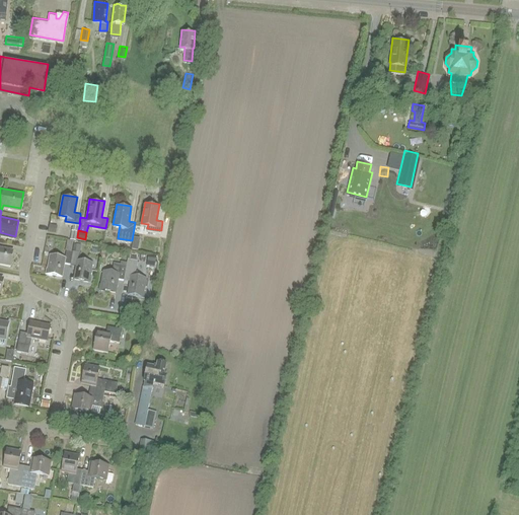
[(157,249),(158,242),(146,240),(144,246),(157,249)]
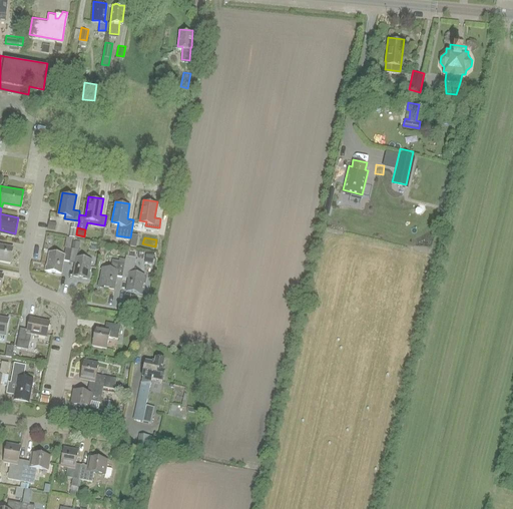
[(0,258),(10,261),(12,245),(0,242),(0,258)]
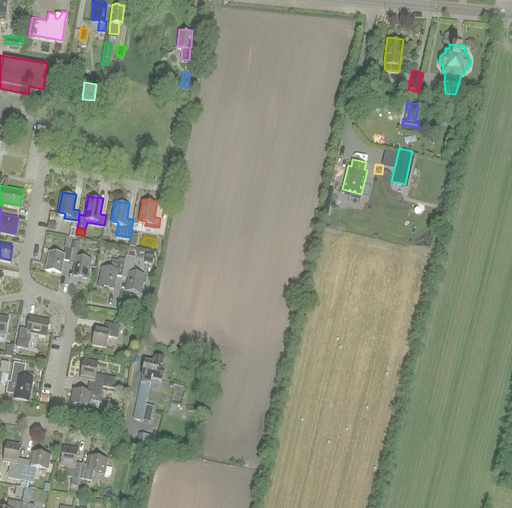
[(64,257),(69,258),(72,245),(65,244),(64,252),(49,249),(46,267),(61,270),(64,257)]
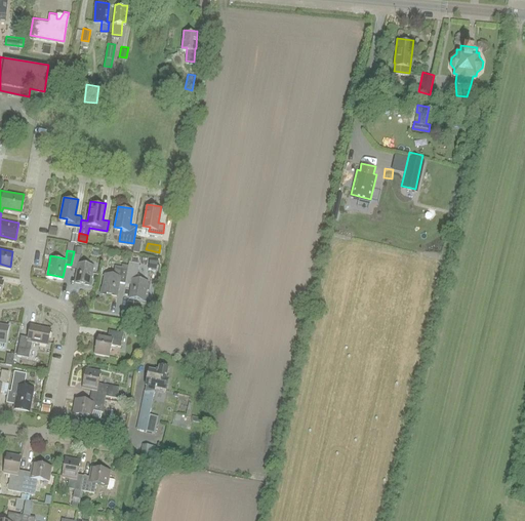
[(80,252),(74,251),(71,265),(77,266),(75,279),(90,282),(93,264),(78,261),(80,252)]
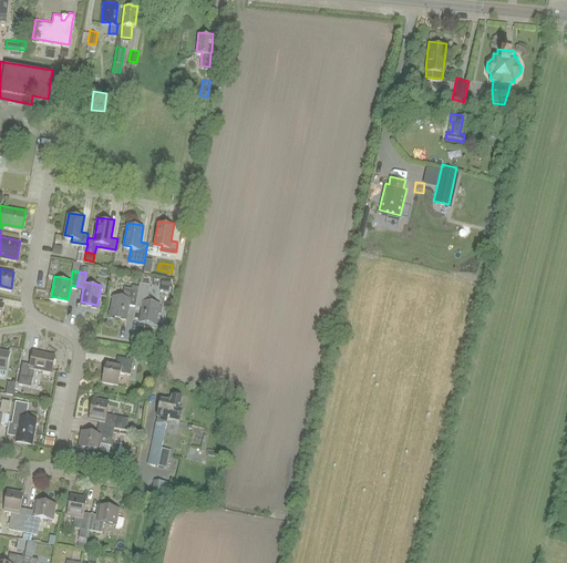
[(160,302),(147,299),(151,282),(140,279),(137,289),(138,289),(135,303),(142,304),(140,319),(156,321),(160,302)]
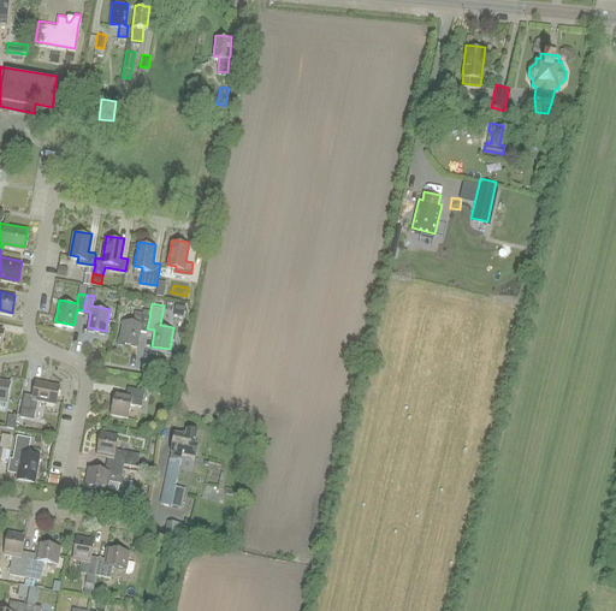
[(150,314),(149,314),(148,313),(149,308),(143,307),(143,309),(135,308),(132,320),(123,319),(119,340),(137,344),(140,327),(147,328),(150,314)]
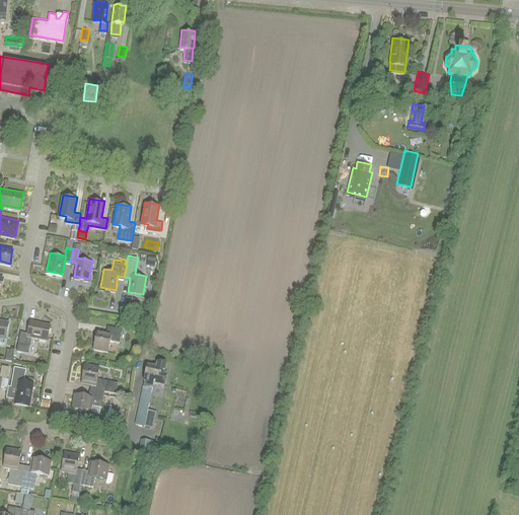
[(0,340),(4,341),(5,338),(8,318),(0,316),(0,340)]
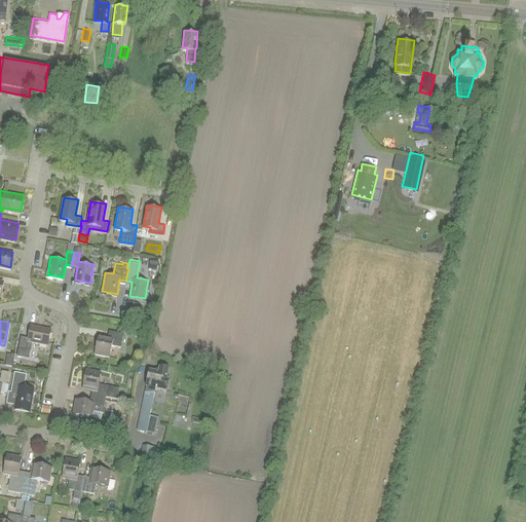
[(21,333),(19,345),(16,353),(29,356),(32,340),(47,343),(51,327),(31,323),(28,335),(21,333)]
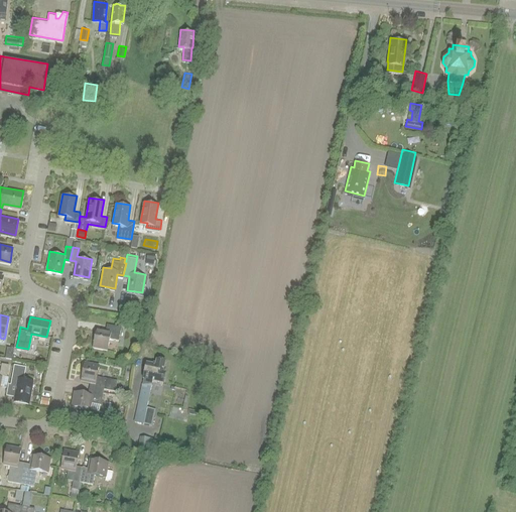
[(119,338),(121,325),(107,322),(106,328),(97,327),(93,345),(107,348),(109,336),(119,338)]
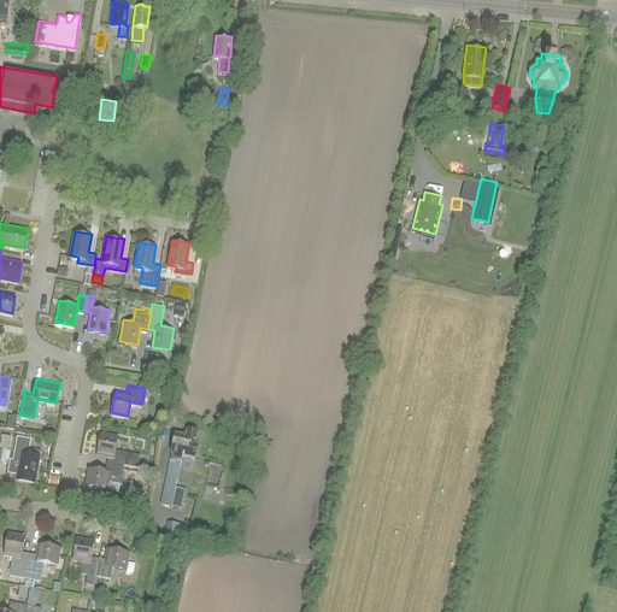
[(34,428),(35,419),(23,417),(22,425),(34,428)]
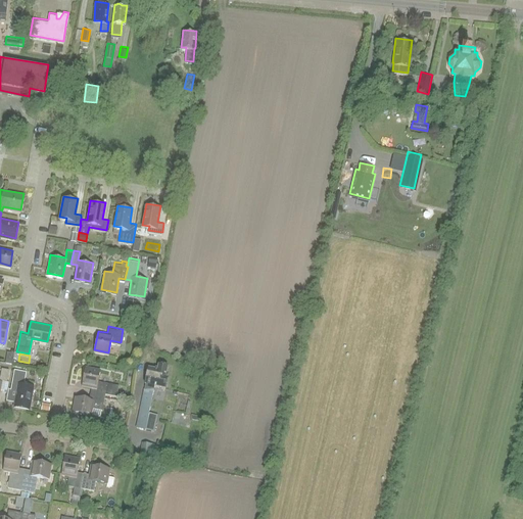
[(165,374),(168,364),(158,362),(158,365),(155,365),(154,366),(148,365),(145,381),(137,425),(154,428),(156,417),(148,415),(153,387),(154,383),(165,386),(168,375),(165,374)]
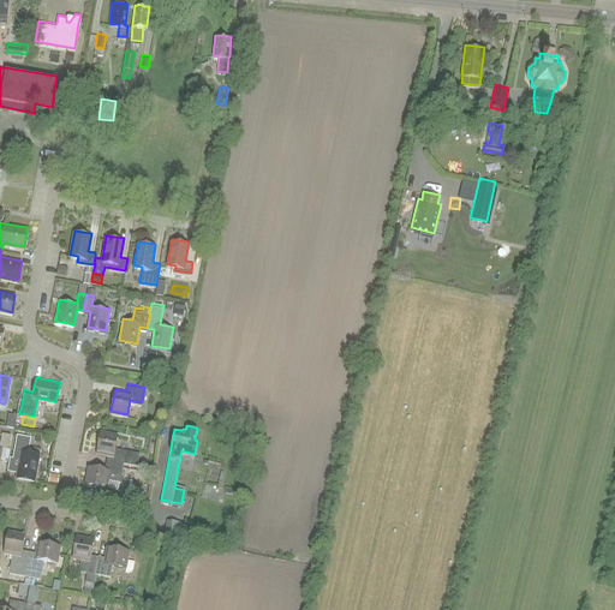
[(141,450),(126,448),(115,446),(118,432),(101,429),(97,450),(108,453),(106,460),(124,464),(124,461),(138,464),(141,450)]
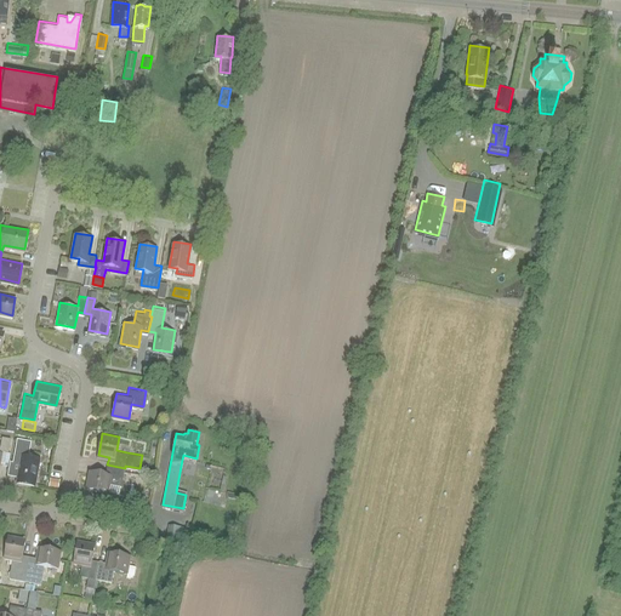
[(0,461),(7,463),(10,450),(9,450),(11,435),(3,434),(0,445),(0,444),(0,461)]
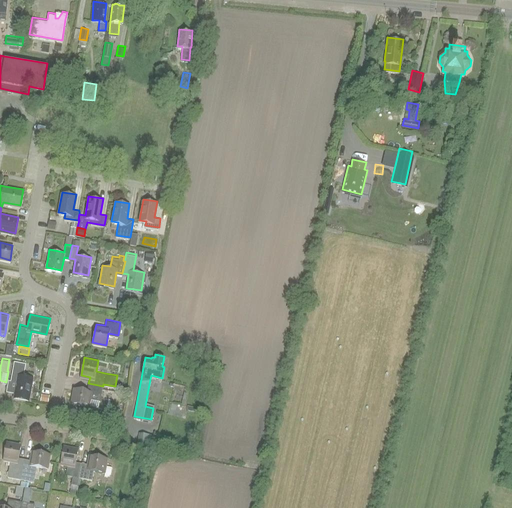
[(14,359),(11,378),(17,379),(15,391),(14,394),(29,397),(33,377),(23,376),(26,361),(14,359)]
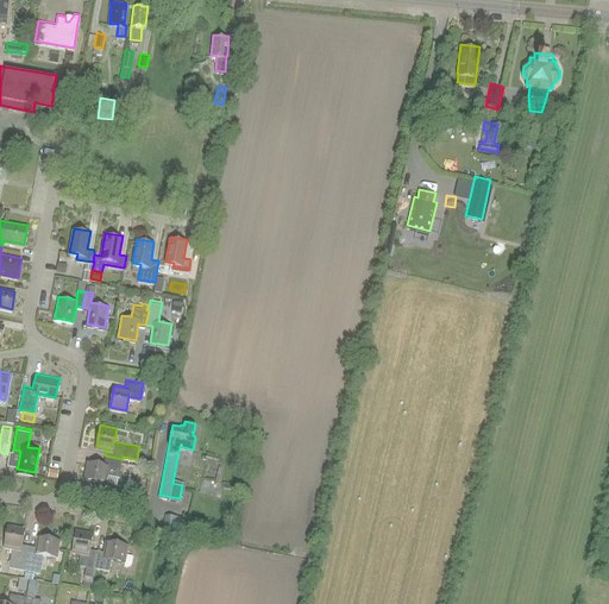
[(119,474),(123,459),(105,455),(104,463),(88,459),(85,476),(106,480),(108,472),(119,474)]
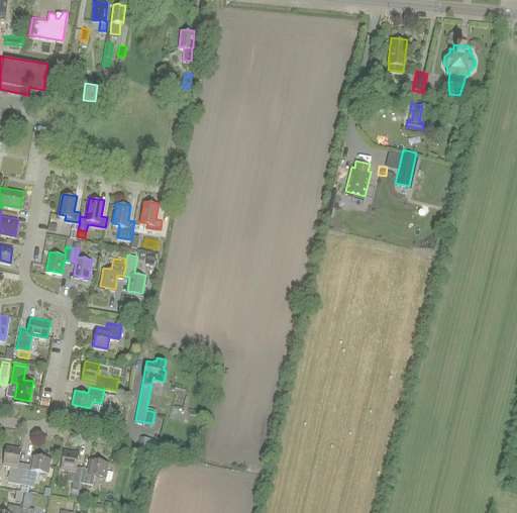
[(153,449),(156,437),(140,434),(138,447),(153,449)]
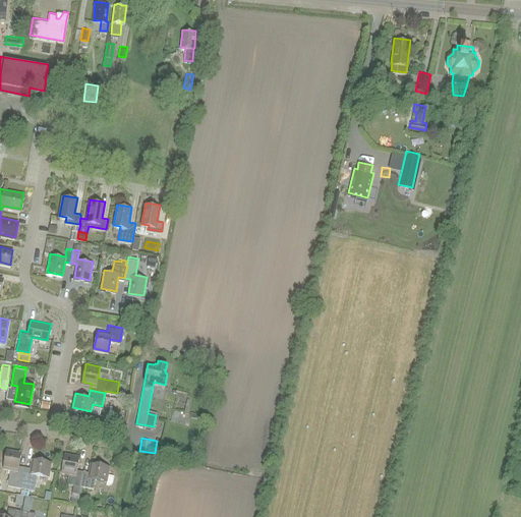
[(21,485),(24,465),(18,464),(21,450),(7,448),(4,466),(10,467),(8,482),(9,483),(21,485)]
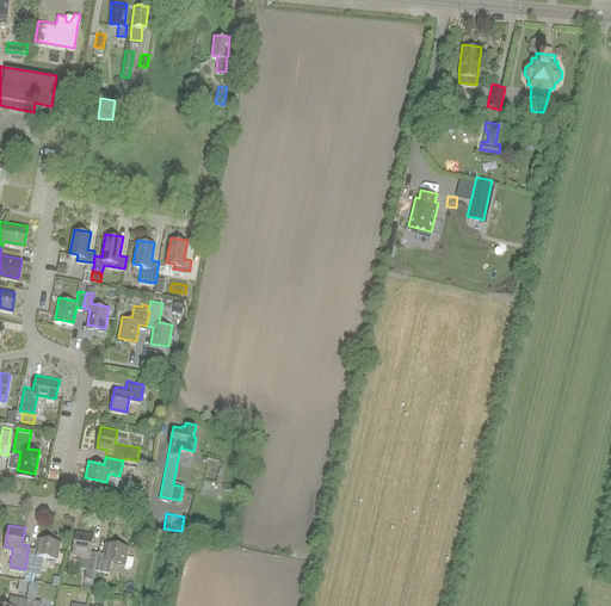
[(94,567),(98,550),(91,549),(93,532),(76,530),(73,551),(80,554),(79,564),(87,566),(85,575),(93,576),(94,568),(94,567)]
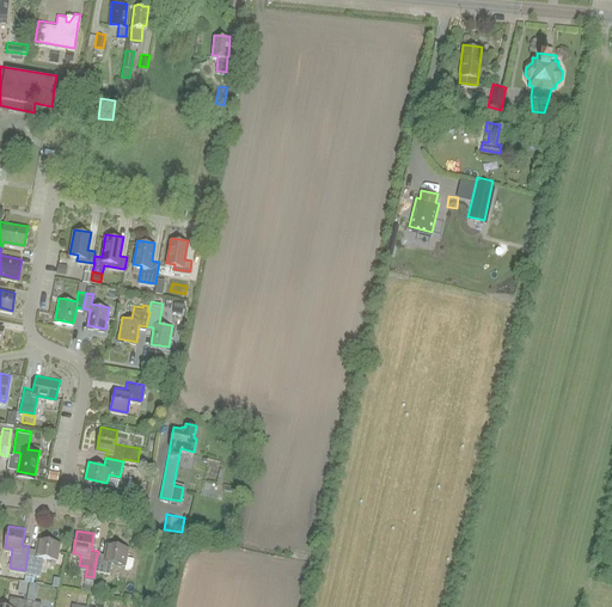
[(41,574),(44,555),(57,557),(60,540),(38,537),(36,547),(29,546),(25,570),(41,574)]
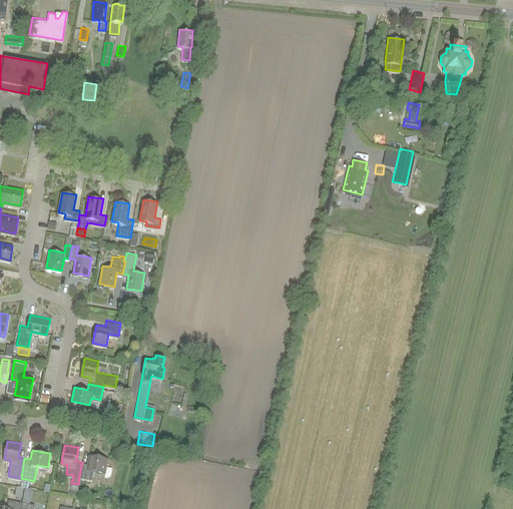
[(112,466),(106,465),(108,458),(89,454),(87,463),(82,462),(79,476),(79,477),(92,479),(94,469),(105,471),(105,475),(107,475),(109,474),(111,473),(112,466)]
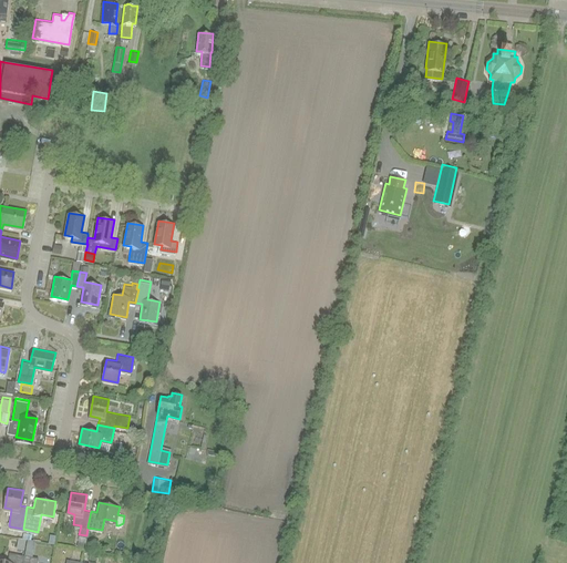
[(26,548),(27,536),(19,535),(18,546),(26,548)]
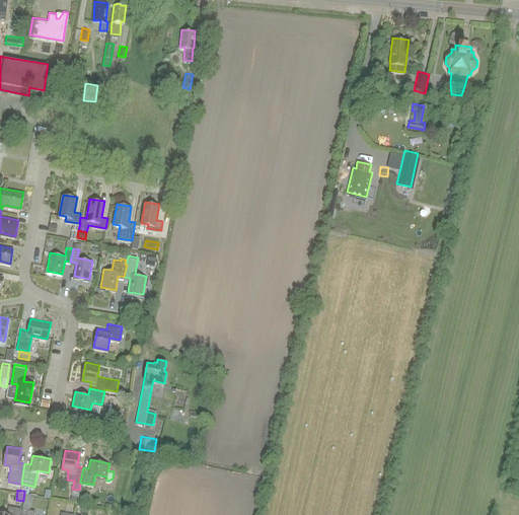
[(88,497),(82,492),(78,497),(84,502),(88,497)]
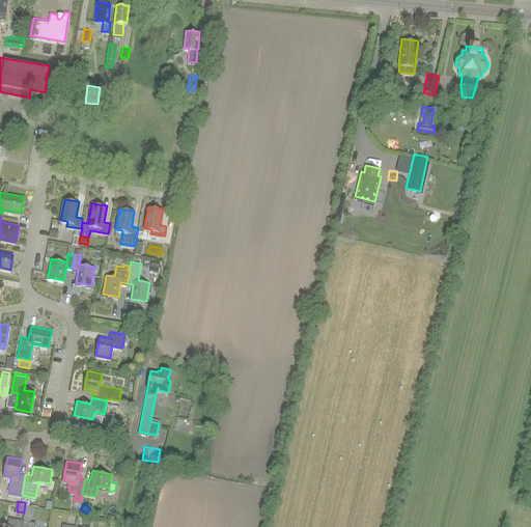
[(21,526),(23,518),(9,516),(7,525),(0,524),(0,526),(21,526)]
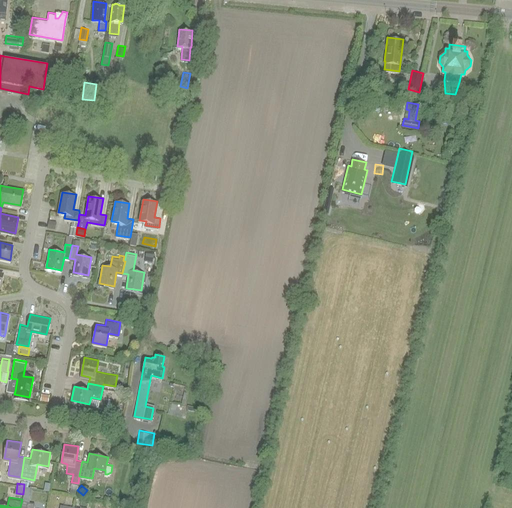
[(33,507),(35,502),(22,499),(20,507),(33,507)]
